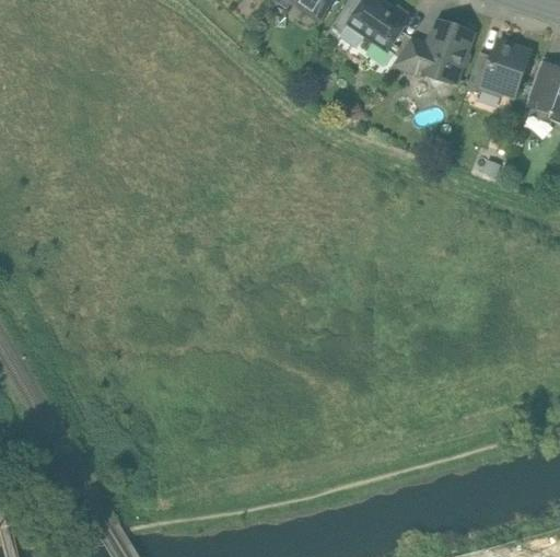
[(295,0),(322,18),(333,0),(295,0)]
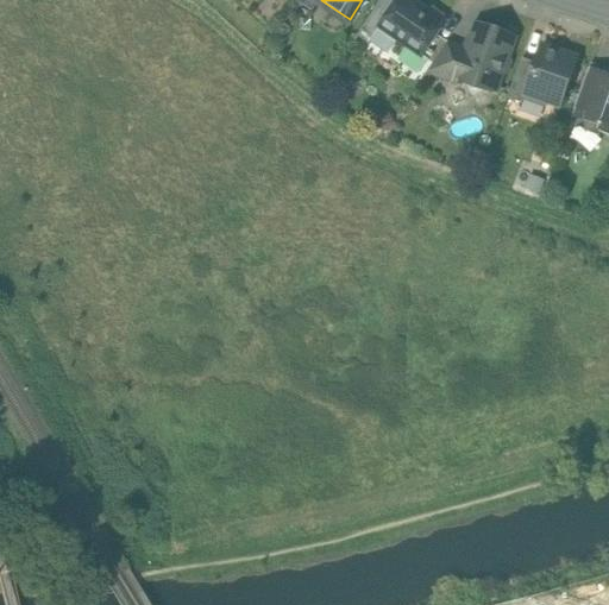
[(380,0),(362,27),(372,36),(381,24),(397,0),(380,0)]
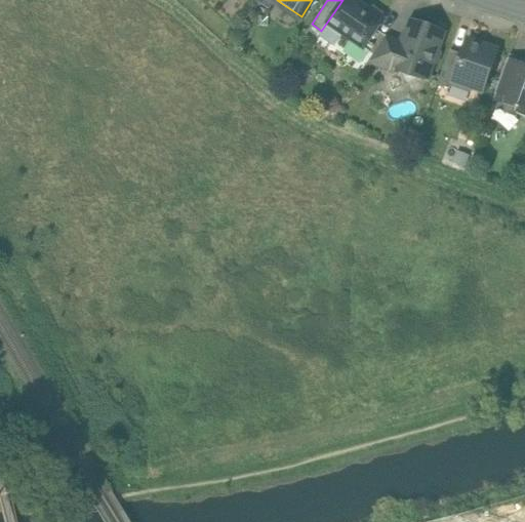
[(367,8),(355,0),(342,0),(328,21),(340,29),(341,34),(347,38),(352,37),(365,45),(382,18),(381,13),(372,7),(367,8)]
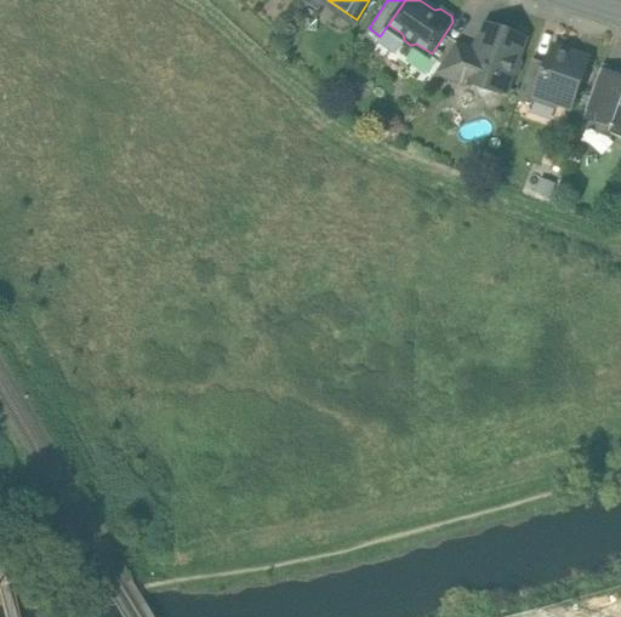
[(524,35),(488,23),(478,50),(468,78),(469,78),(474,80),(482,96),(497,89),(505,91),(511,74),(516,72),(519,61),(517,56),(524,35)]
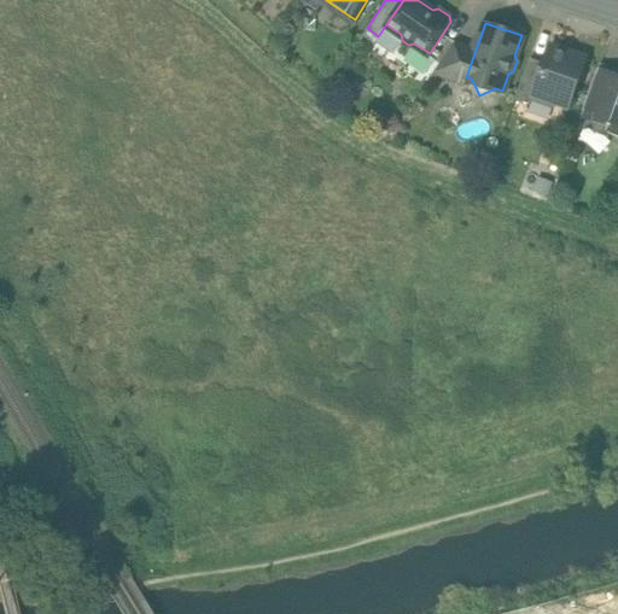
[(476,50),(455,42),(435,70),(465,82),(467,77),(466,77),(476,50)]
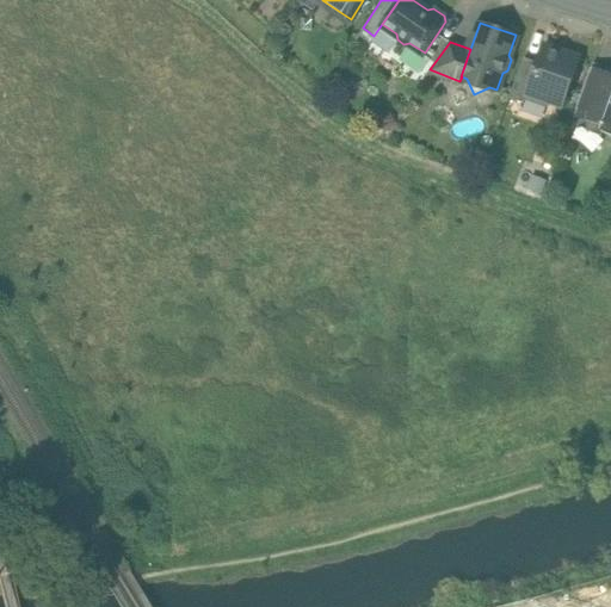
[(579,57),(543,44),(537,61),(525,94),(526,94),(543,100),(549,98),(562,103),(579,57)]
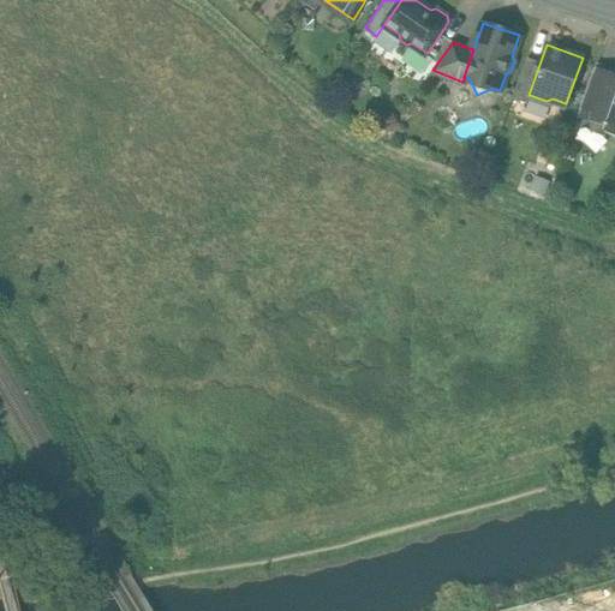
[(527,57),(513,96),(527,102),(530,95),(529,95),(541,61),(527,57)]
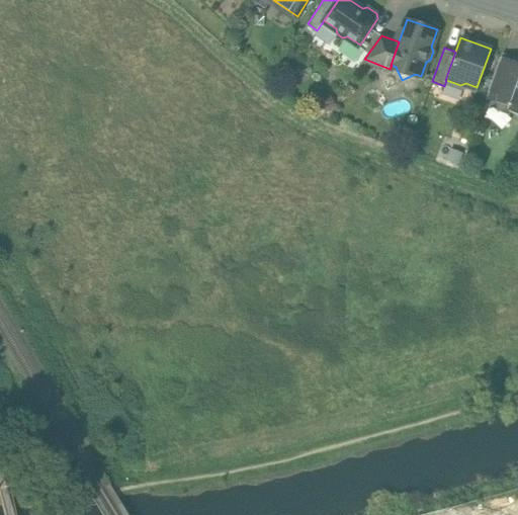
[(501,56),(489,90),(501,94),(513,60),(501,56)]
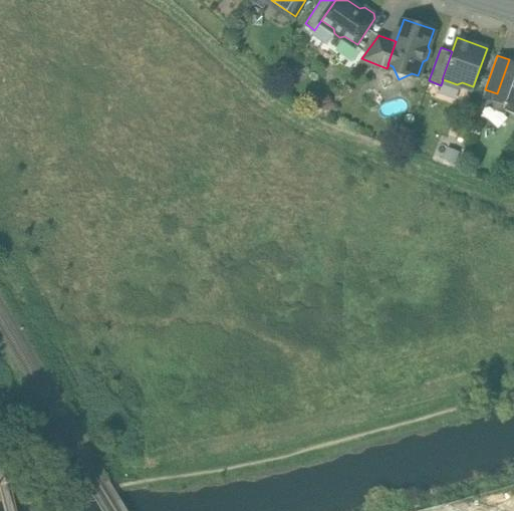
[(513,60),(509,59),(497,93),(494,99),(506,103),(506,105),(507,105),(506,108),(513,111),(513,60)]
